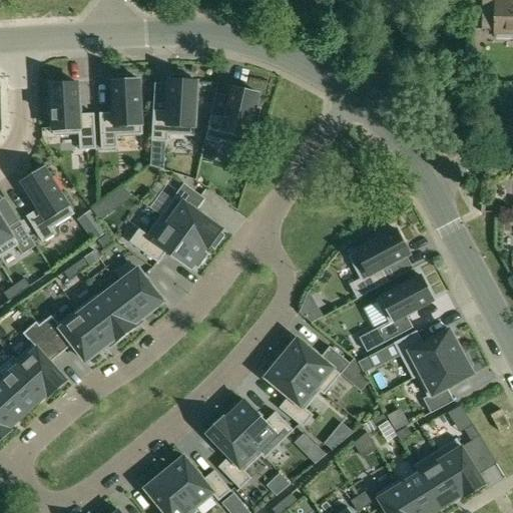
[(512,2),(508,2),(507,0),(482,0),(482,30),(494,30),(494,35),(512,34),(512,2)]
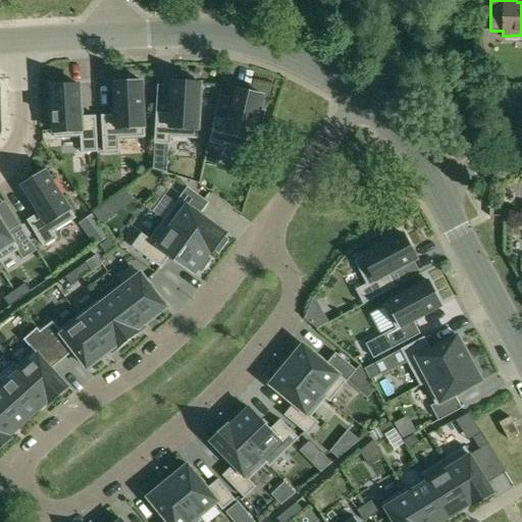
[(146,137),(143,82),(137,82),(137,76),(120,77),(120,83),(114,83),(116,114),(102,115),(104,152),(120,151),(119,139),(146,137)]
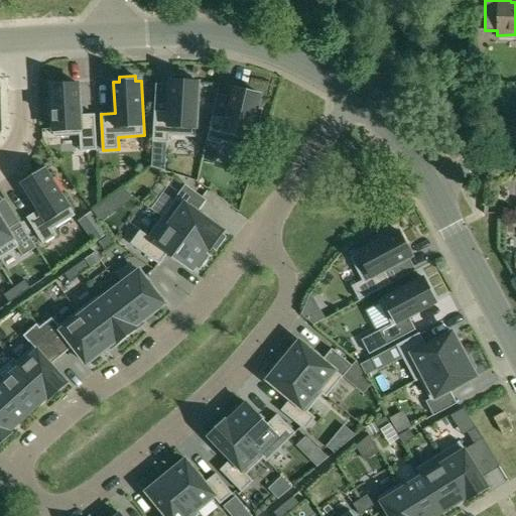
[(153,129),(153,142),(166,143),(169,143),(169,136),(196,137),(199,83),(192,82),(192,77),(172,76),(172,81),(171,81),(170,86),(169,112),(154,111),(154,112),(153,129)]
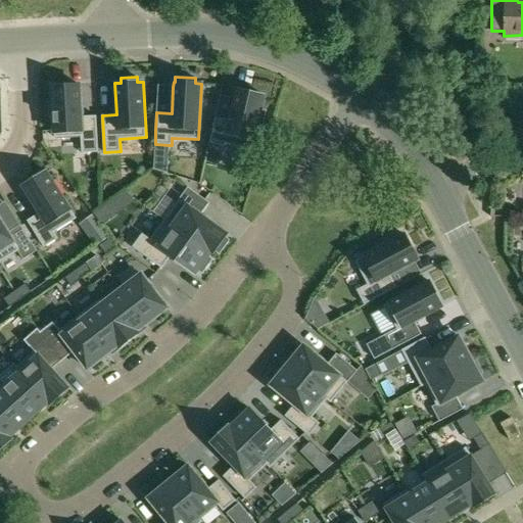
[(81,136),(82,153),(98,152),(96,115),(82,116),(80,85),(51,87),(52,103),(49,103),(49,117),(53,116),(54,138),(81,136)]
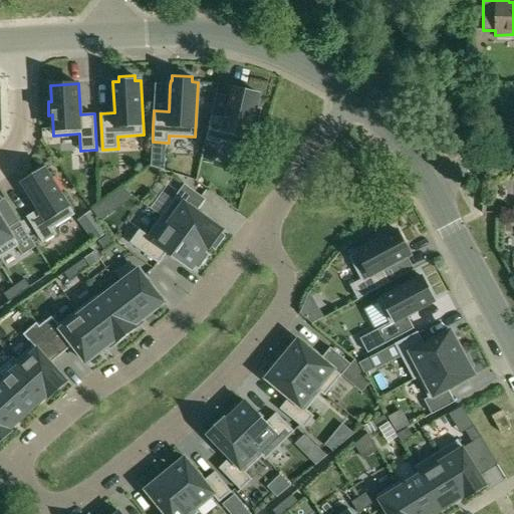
[(222,142),(247,148),(253,123),(257,124),(261,109),(256,108),(259,94),(233,88),(226,118),(212,115),(206,141),(221,145),(222,142)]
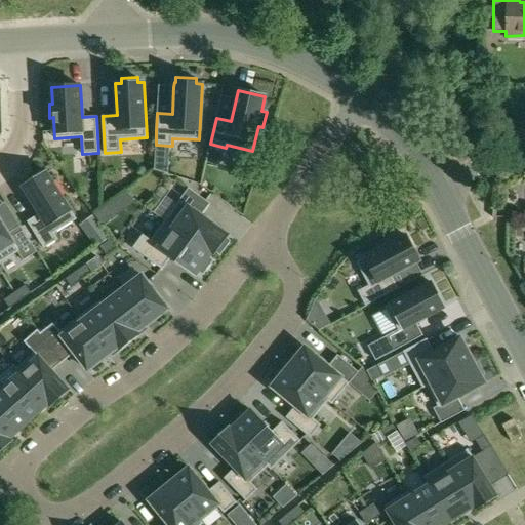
[(28,221),(44,248),(58,240),(54,234),(77,219),(46,171),(23,187),(40,213),(28,221)]
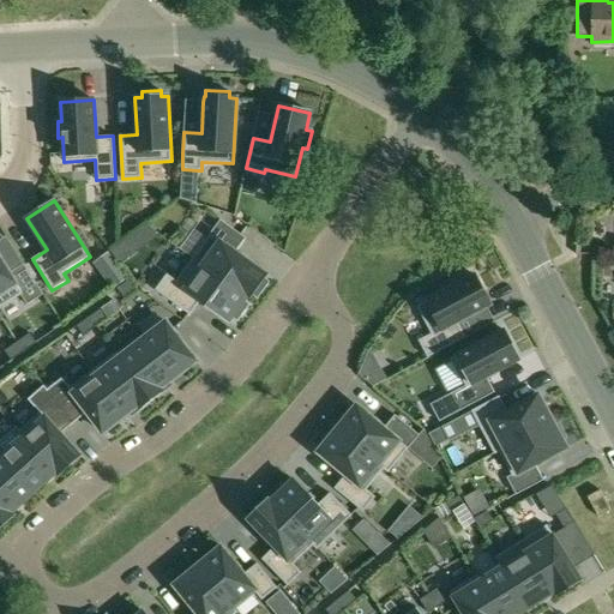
[(264,280),(266,275),(235,253),(246,239),(221,221),(193,258),(247,298),(247,296),(250,299),(252,295),(257,298),(269,283),(264,280)]
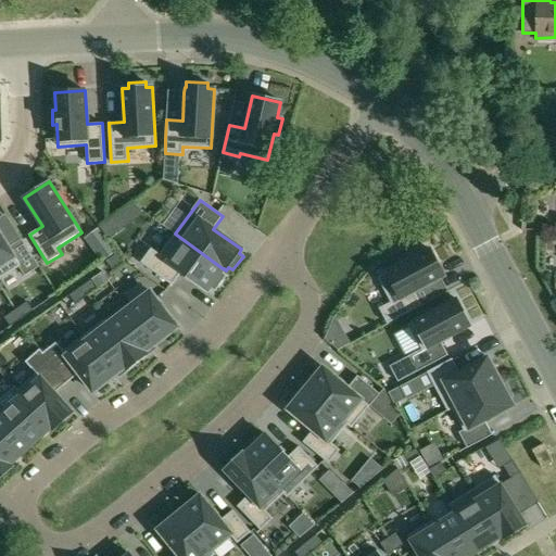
[(0,234),(0,278),(20,267),(25,276),(40,267),(22,239),(9,248),(0,234)]
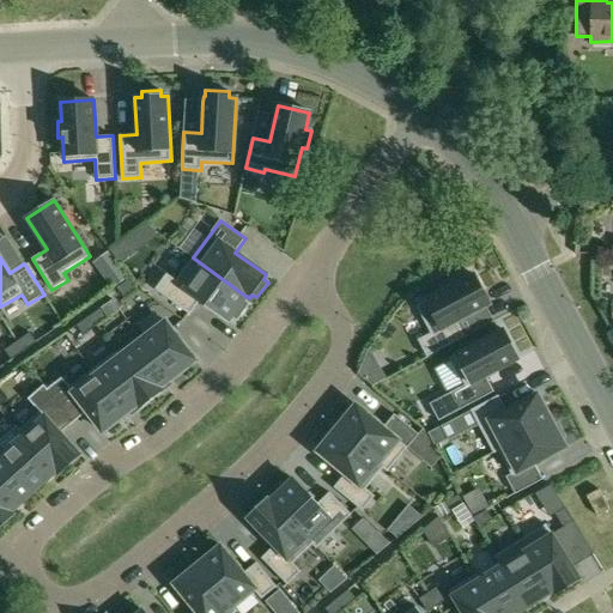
[(189,315),(200,301),(229,322),(232,316),(237,320),(248,304),(243,302),(247,297),(193,258),(176,281),(167,274),(156,290),(189,315)]
